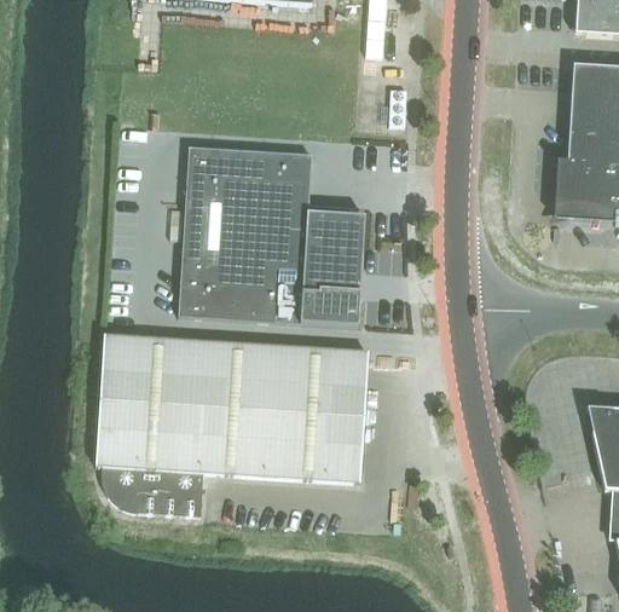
[(578,0),(579,9),(574,19),(571,24),(585,33),(618,34),(618,0),(578,0)]
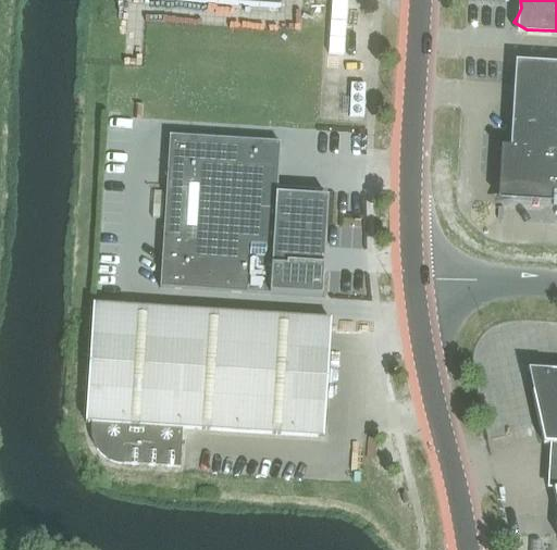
[(552,190),(556,189),(556,60),(515,58),(509,144),(503,142),(500,177),(500,182),(511,195),(552,197),(552,190)]
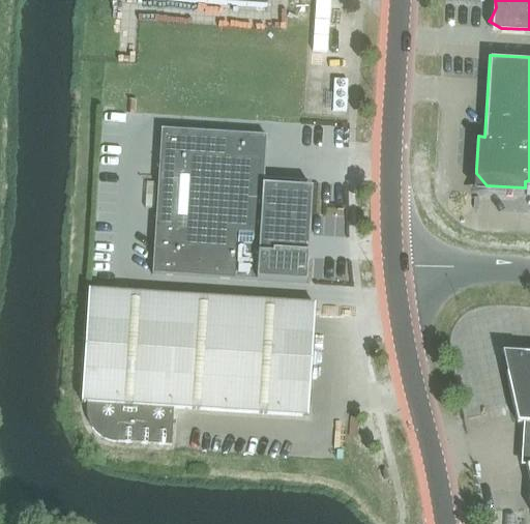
[(160,125),(155,207),(152,270),(305,280),(305,278),(304,278),(305,254),(307,255),(307,253),(300,253),(301,238),(301,230),(302,230),(302,228),(301,228),(303,186),(304,179),(305,179),(305,177),(263,175),(266,132),(160,125)]
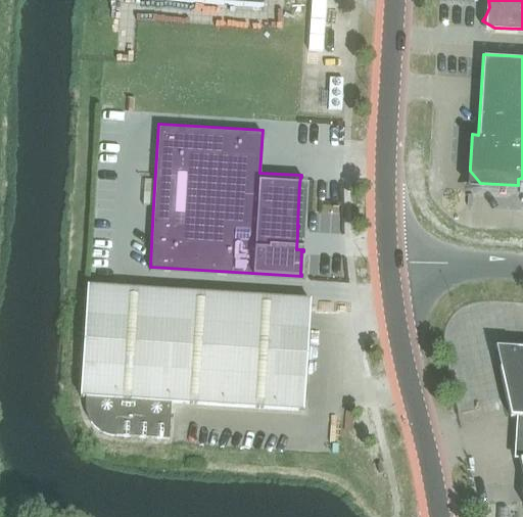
[(110,431),(114,431),(169,434),(171,398),(303,407),(310,296),(87,282),(80,392),(85,393),(85,398),(85,401),(85,404),(86,408),(87,411),(88,414),(90,417),(91,419),(93,421),(95,423),(96,424),(99,426),(102,428),(106,429),(108,430),(110,431)]
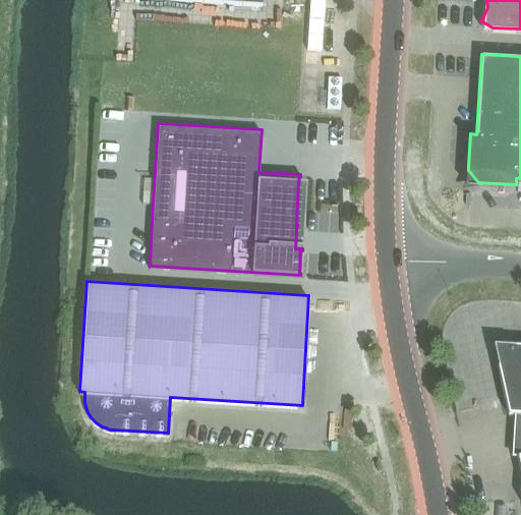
[(520,343),(493,342),(508,411),(520,411),(520,453),(517,454),(520,470),(520,343)]
